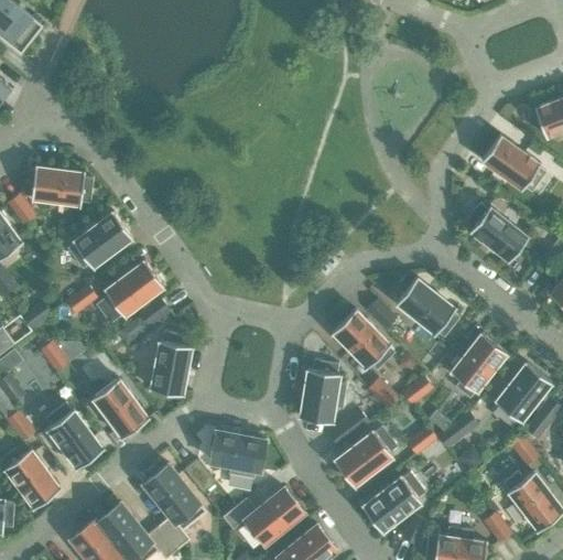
[(43,29),(7,0),(0,0),(0,40),(21,56),(43,29)]
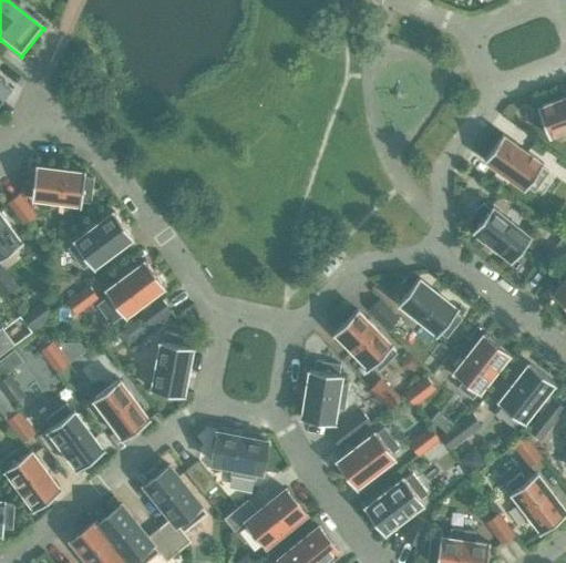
[(0,105),(10,92),(0,83),(0,105)]
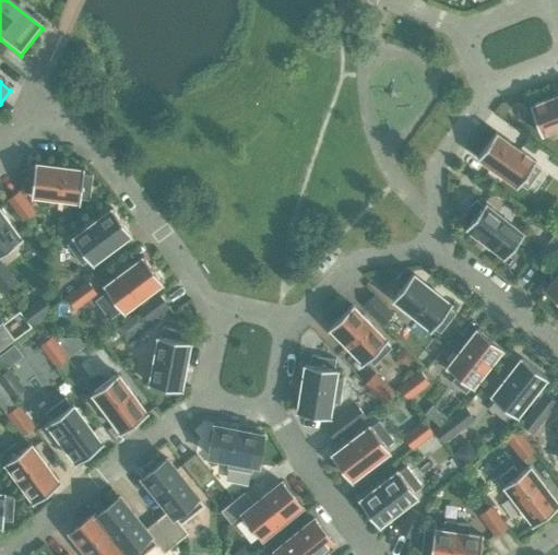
[(557,97),(531,109),(542,138),(557,130),(557,97)]
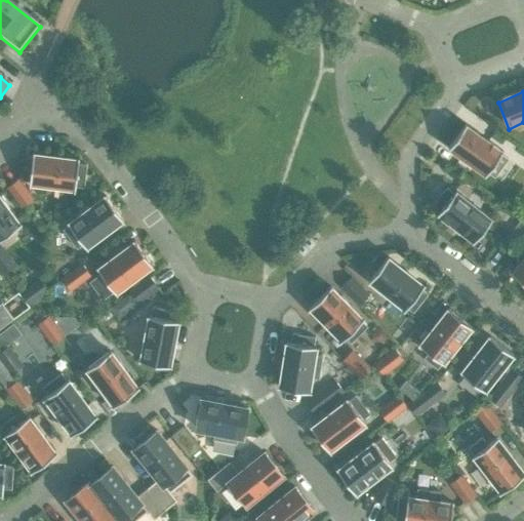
[(504,155),(466,127),(448,151),(486,178),(488,175),(495,179),(508,162),(501,158),(504,155)]
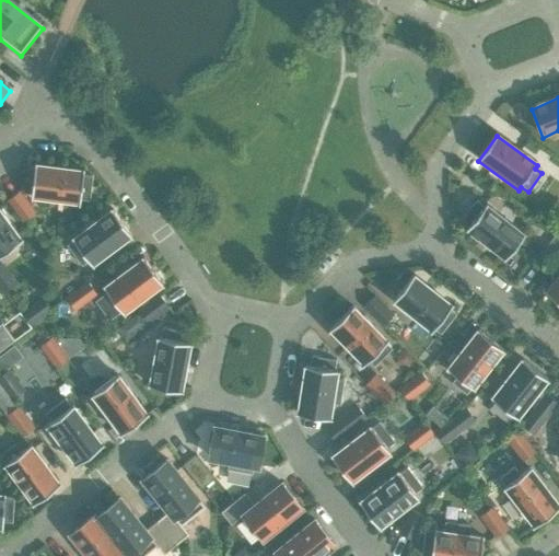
[(36,168),(32,198),(81,205),(81,203),(90,204),(93,180),(84,178),(84,174),(36,168)]
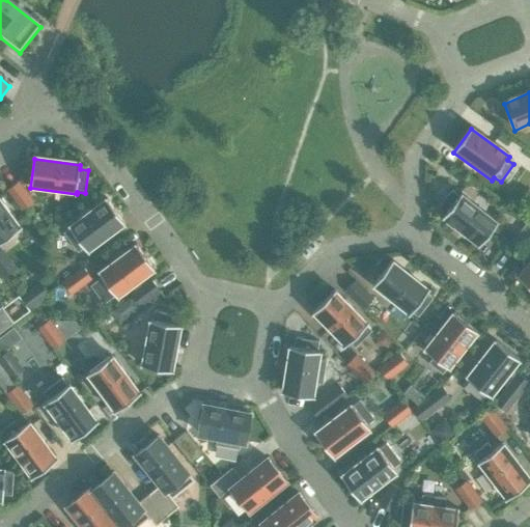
[(19,185),(8,193),(24,213),(34,204),(19,185)]
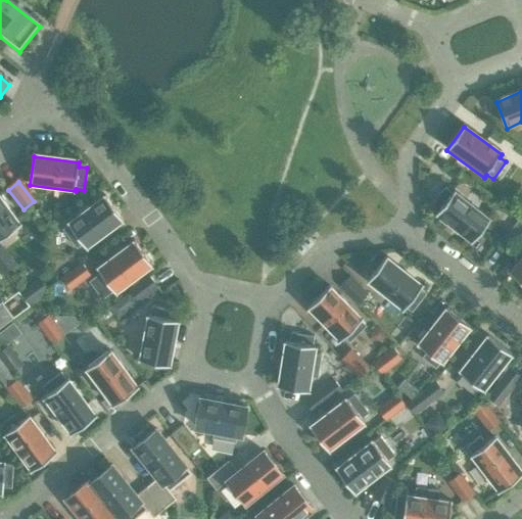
[(490,222),(454,193),(452,195),(445,191),(432,207),(438,213),(436,216),(472,244),(490,222)]
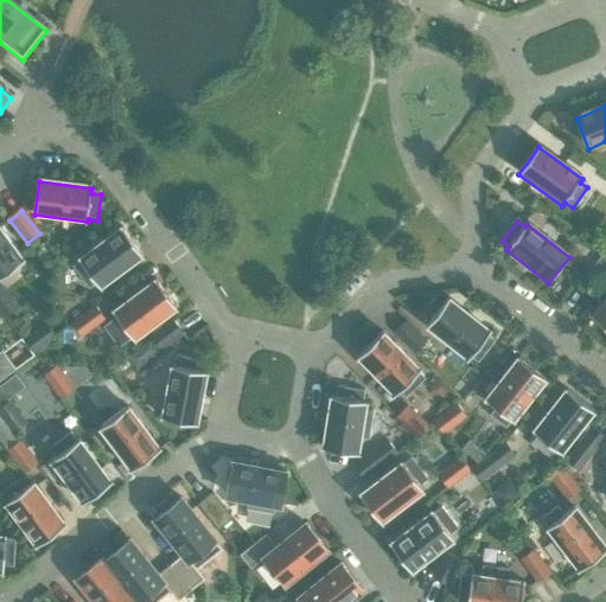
[(81,263),(74,269),(89,290),(97,285),(100,289),(144,257),(122,230),(80,262),(81,263)]
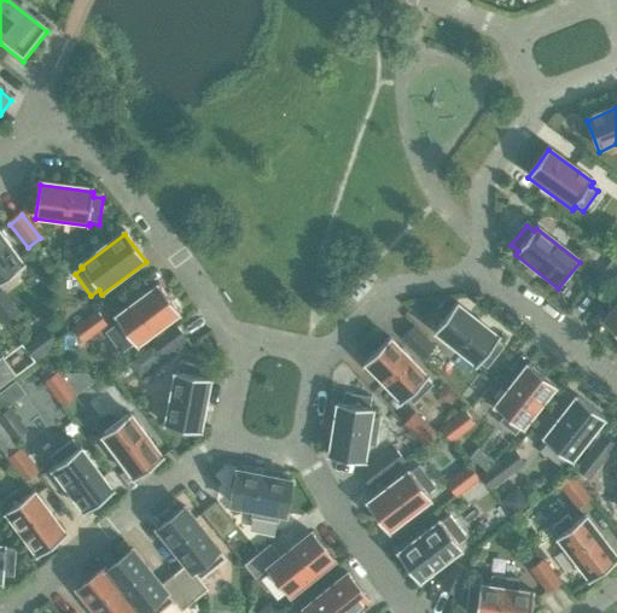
[(0,285),(24,268),(0,235),(0,285)]
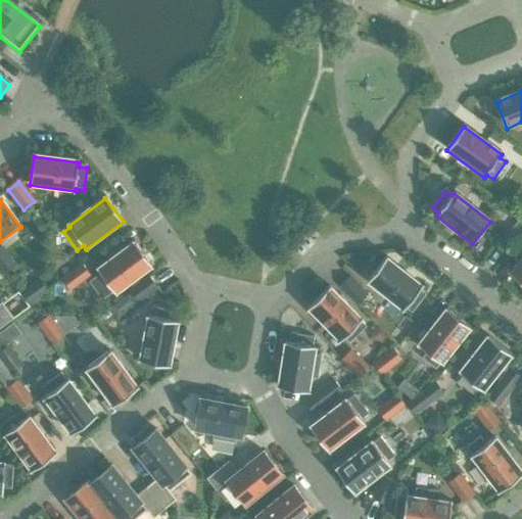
[(152,267),(135,243),(98,271),(101,275),(91,282),(102,297),(112,290),(115,294),(152,267)]
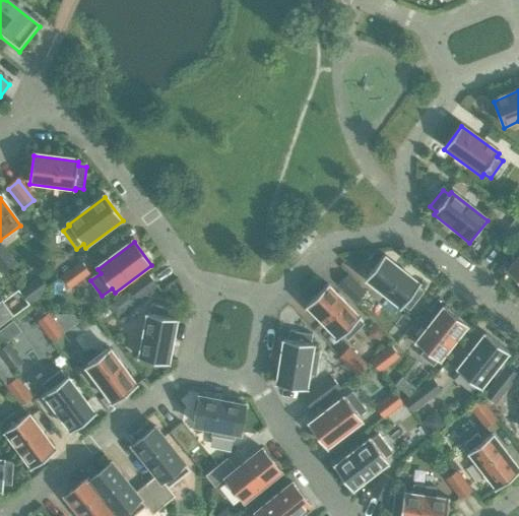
[(1,247),(0,248),(0,266),(6,274),(16,267),(1,247)]
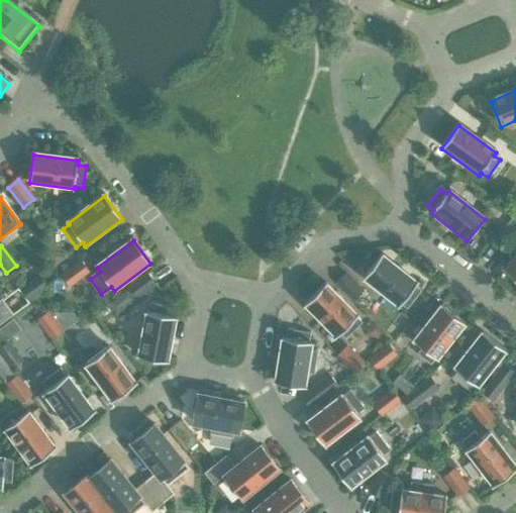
[(515,255),(504,272),(515,280),(515,255)]
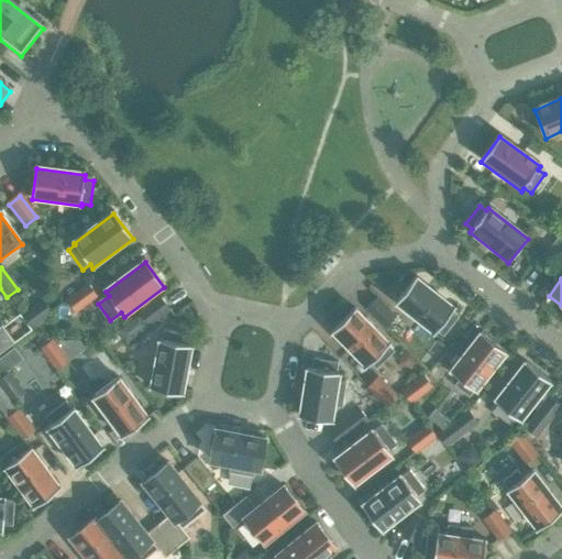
[(436,335),(437,333),(443,339),(459,319),(452,314),(454,310),(416,280),(396,304),(436,335)]
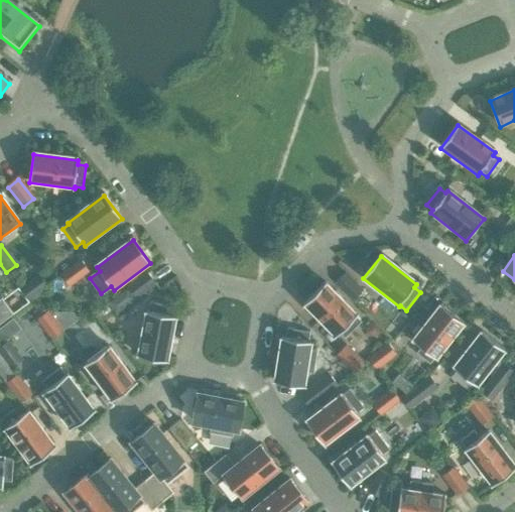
[(82,263),(62,278),(70,288),(90,273),(82,263)]
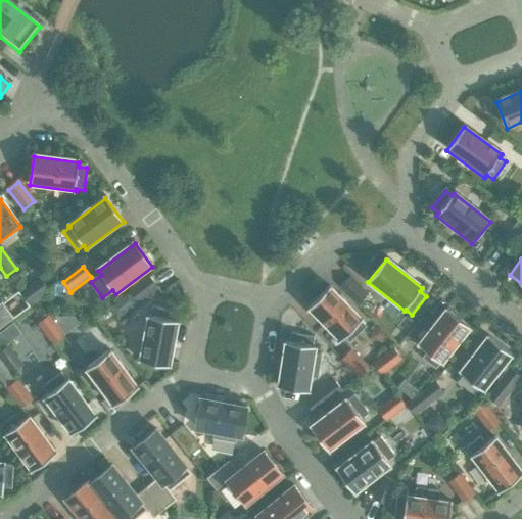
[(157,289),(150,279),(130,293),(138,304),(157,289)]
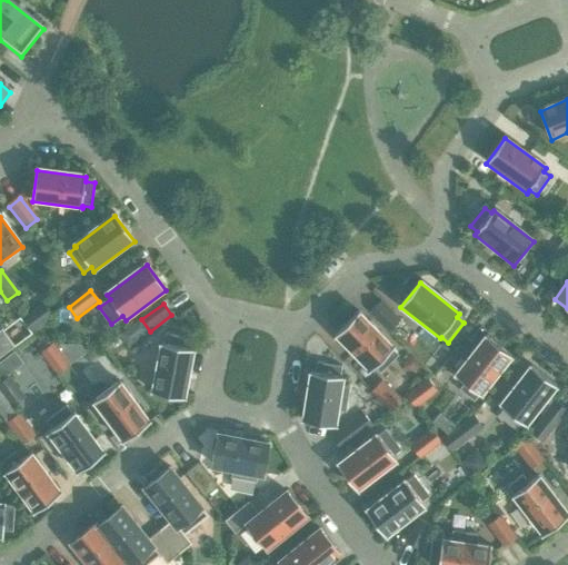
[(390,334),(400,324),(381,304),(371,314),(390,334)]
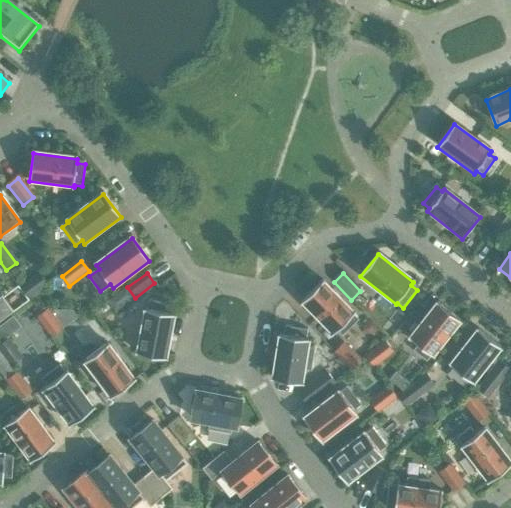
[(40,276),(21,290),(28,300),(48,286),(40,276)]
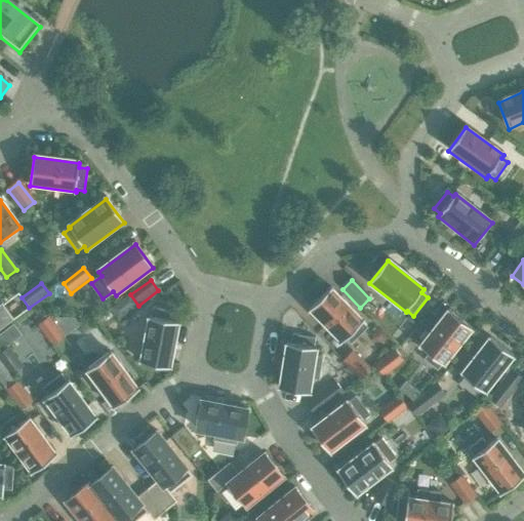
[(367,330),(362,324),(363,323),(330,289),(310,310),(343,344),(346,341),(351,346),(367,330)]
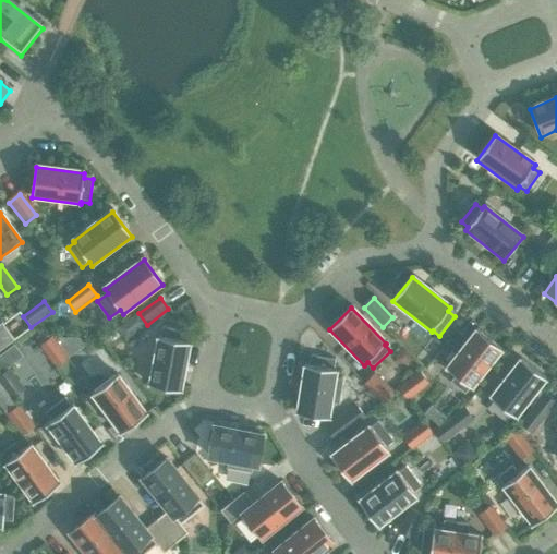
[(161,339),(159,338),(150,387),(181,393),(190,345),(185,344),(186,335),(162,330),(161,339)]
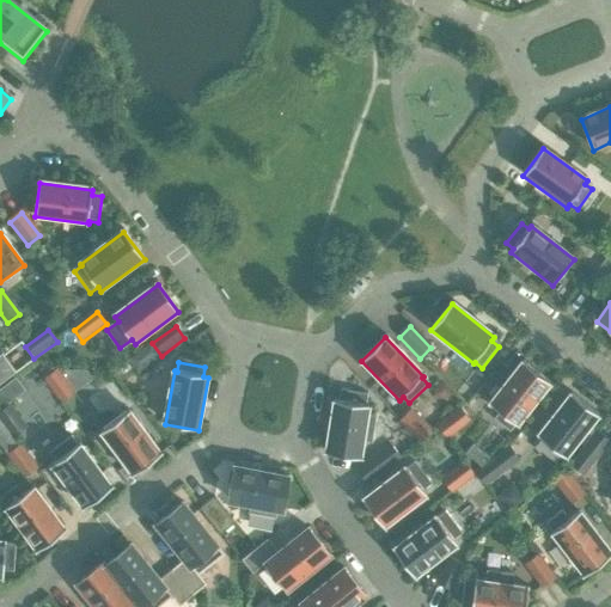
[(511,434),(517,425),(517,427),(550,384),(524,363),(490,405),(501,414),(495,422),(511,434)]
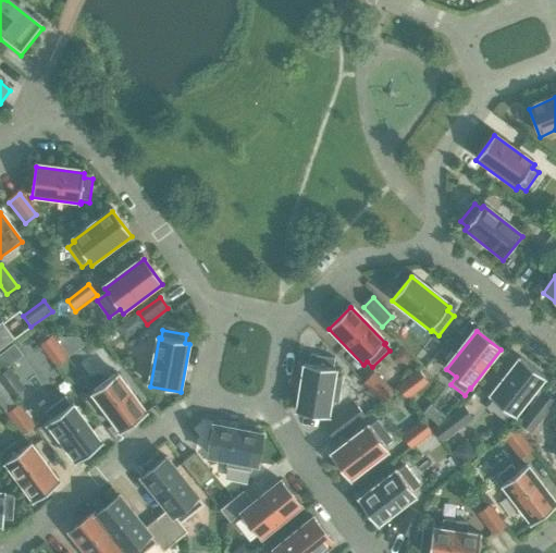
[(68,360),(52,339),(41,347),(57,368),(68,360)]
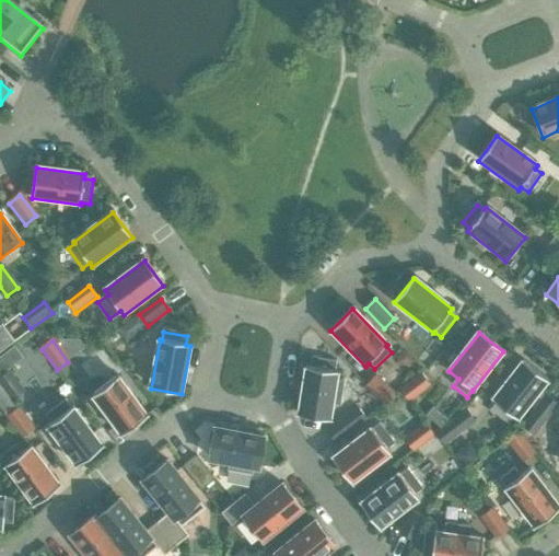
[(336,382),(337,372),(335,372),(336,363),(312,360),(311,368),(306,368),(299,417),(329,421),(332,406),(340,407),(345,383),(336,382)]
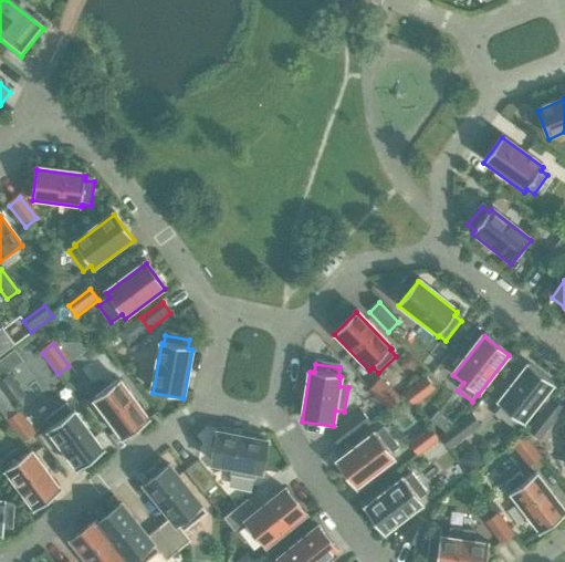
[(498,405),(523,425),(554,385),(529,365),(498,405)]
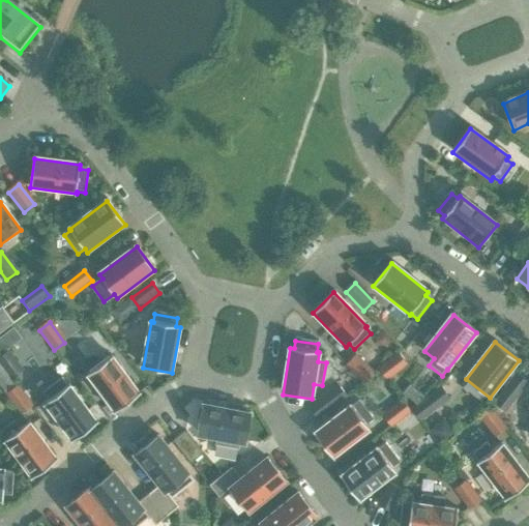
[(23,373),(8,353),(0,358),(0,363),(12,381),(23,373)]
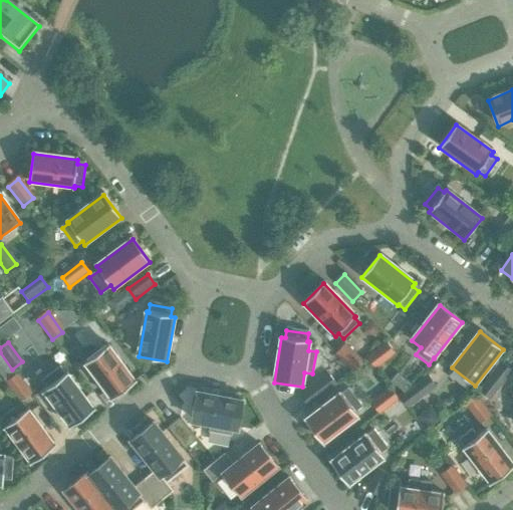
[(395,355),(387,345),(367,359),(375,369),(395,355)]
